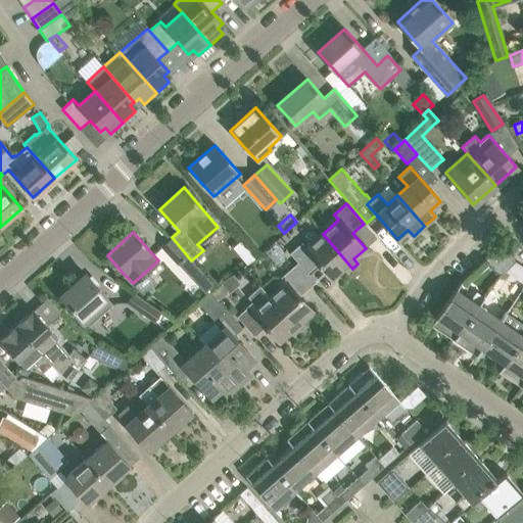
[(290,253),(293,257),(298,264),(296,266),(313,284),(315,283),(306,273),(319,264),(331,278),(343,268),(347,273),(352,269),(323,234),(306,247),(302,243),(290,253)]
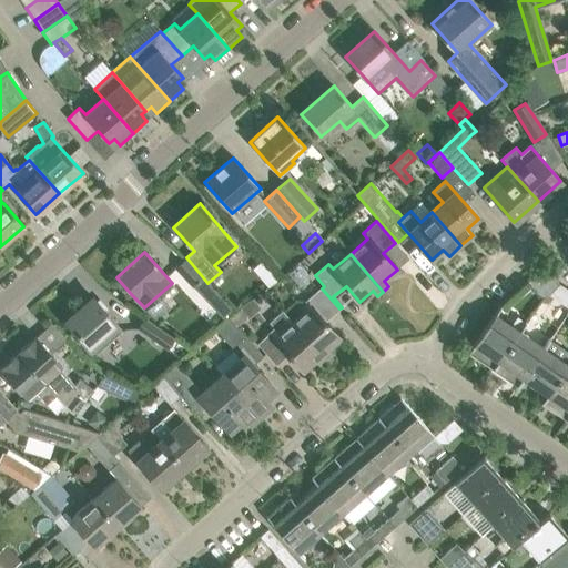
[(279,265),(285,273),(295,263),(288,256),(279,265)]
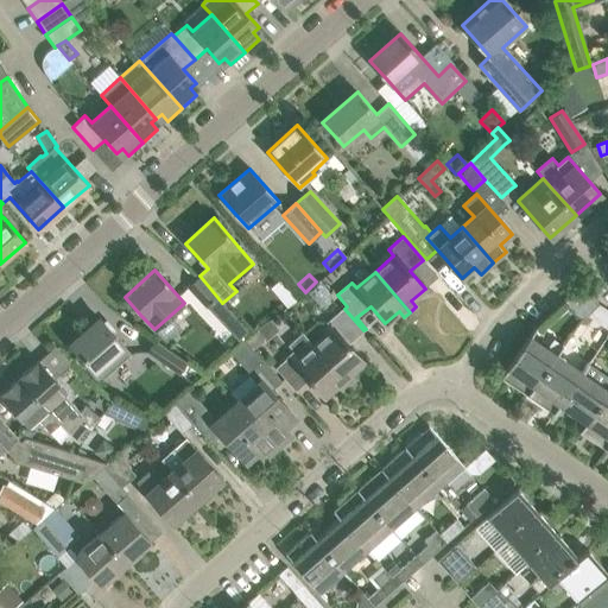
[(200,276),(188,286),(203,304),(206,308),(238,340),(248,329),(222,303),(200,276)]
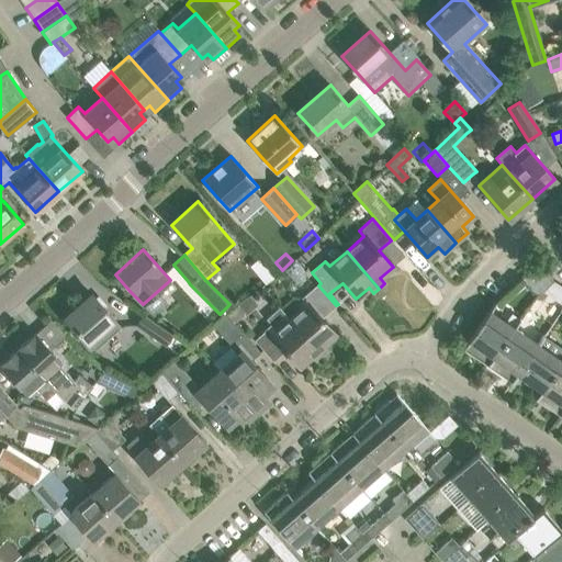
[(295,261),(284,271),(296,284),(305,277),(302,273),(304,271),(295,261)]
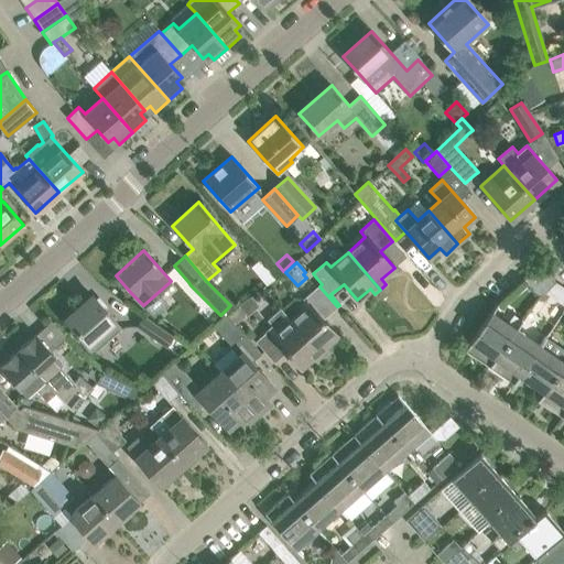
[(540,266),(523,280),(538,296),(540,299),(556,283),(555,283),(540,266)]
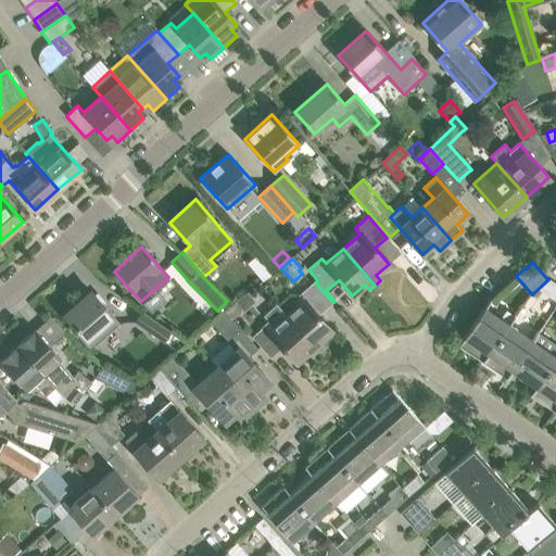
[(303,302),(288,316),(319,352),(324,348),(319,342),(331,331),(317,315),(332,302),(315,282),(299,297),(303,302)]
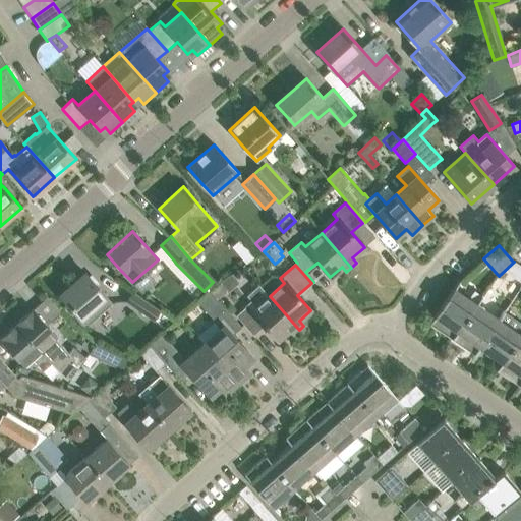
[(61,295),(74,310),(88,325),(112,303),(84,273),(61,295)]
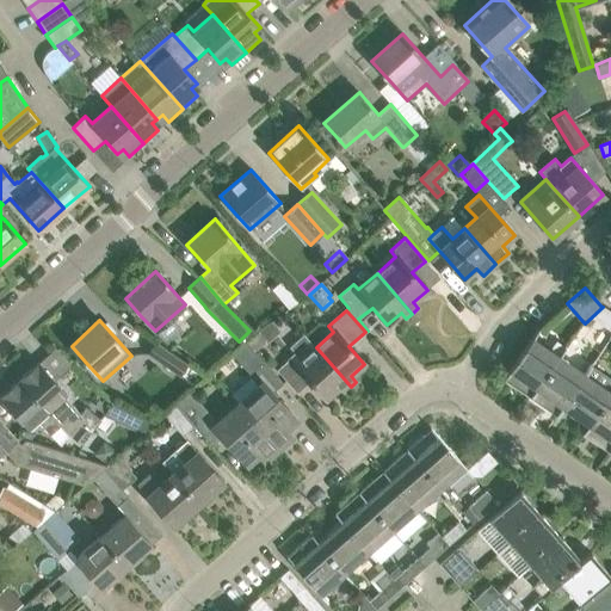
[(266,341),(258,332),(247,341),(255,351),(266,341)]
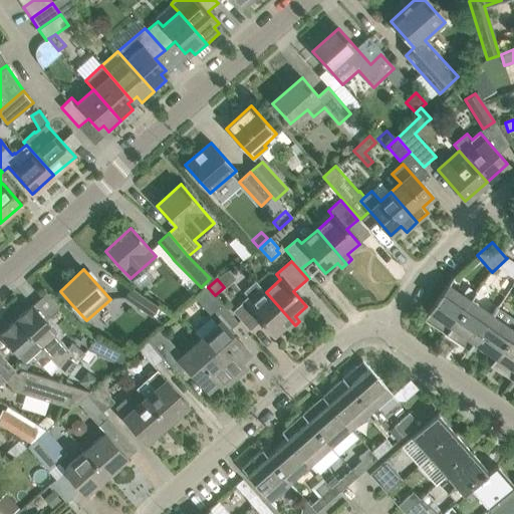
[(234,312),(237,315),(250,330),(261,321),(274,335),(285,326),(289,330),(295,325),(266,292),(265,292),(254,281),(243,292),(247,297),(236,307),(237,308),(234,312)]
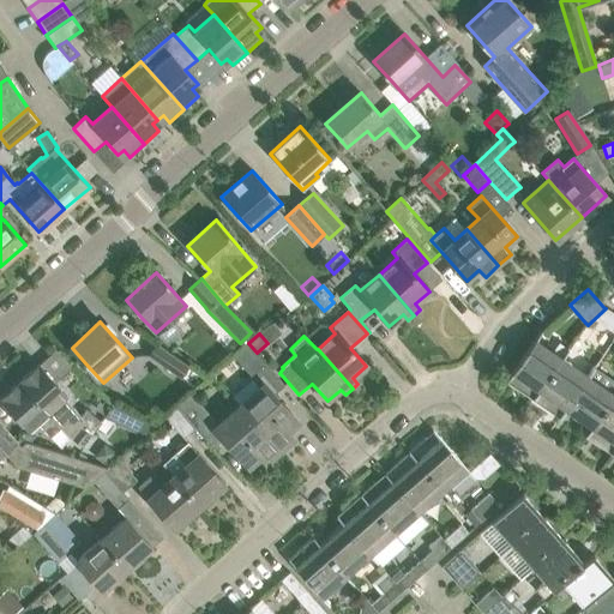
[(535,339),(505,381),(506,383),(512,373),(521,379),(515,387),(533,399),(561,357),(569,349),(558,342),(552,351),(535,339)]
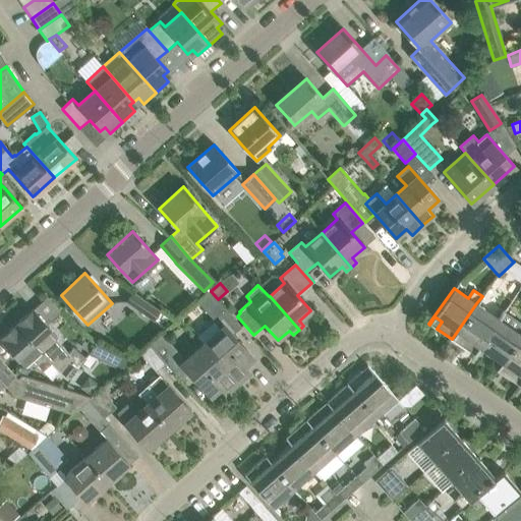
[(221,328),(203,344),(238,384),(249,373),(244,367),(253,359),(232,335),(241,327),(218,299),(211,291),(210,291),(197,301),(221,328)]
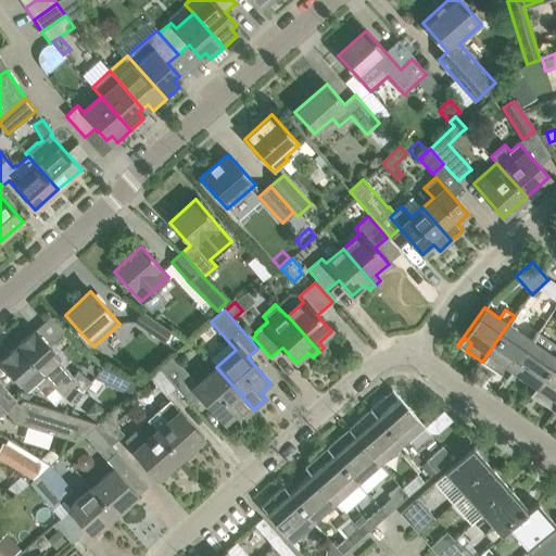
[(162,342),(171,330),(143,312),(135,324),(162,342)]
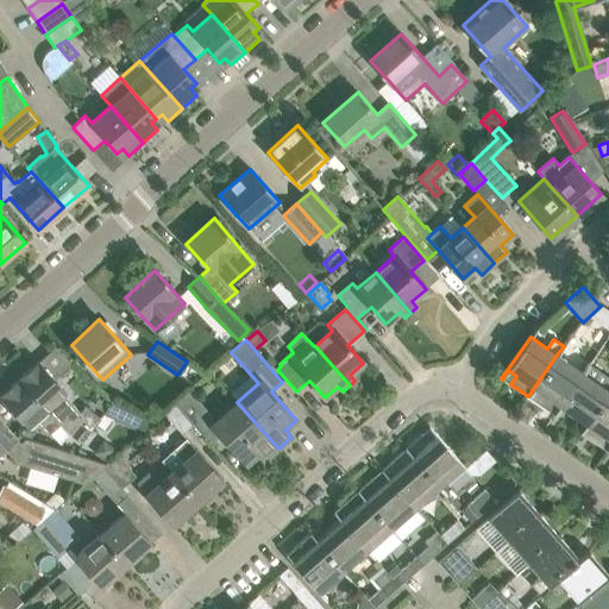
[(54,381),(71,364),(56,346),(38,363),(37,362),(19,378),(61,424),(70,434),(80,424),(89,432),(101,418),(87,406),(81,413),(64,395),(66,394),(54,381)]
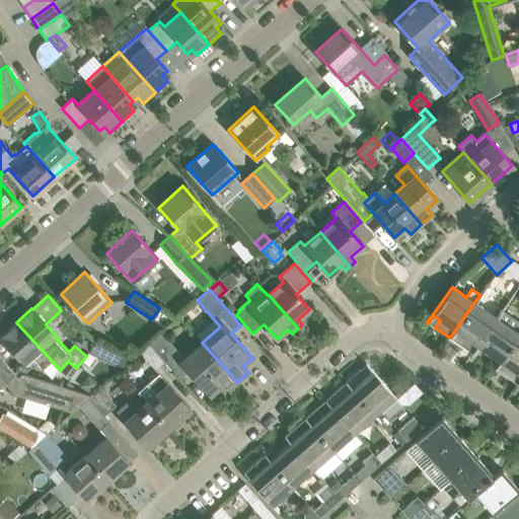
[(474,302),(450,338),(465,349),(471,341),(478,346),(498,318),(474,302)]
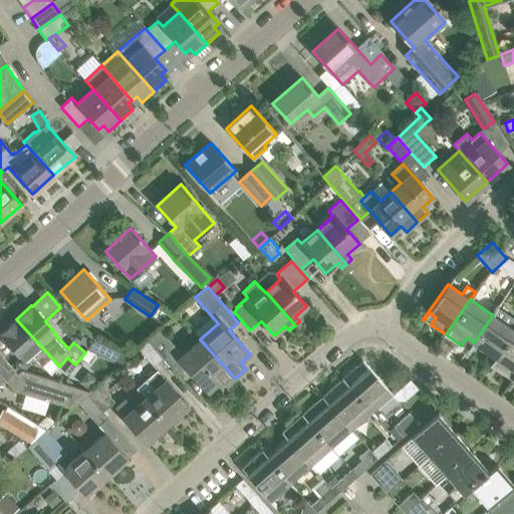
[(493,315),(474,342),(495,357),(489,365),(490,365),(513,330),(513,317),(497,307),(493,315)]
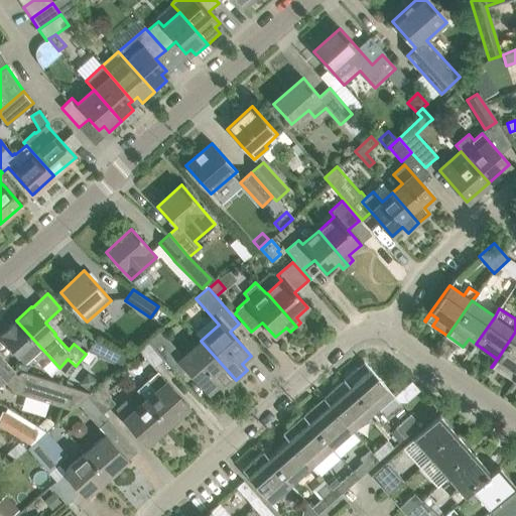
[(51,359),(16,320),(0,335),(0,336),(24,363),(32,355),(43,367),(51,376),(59,368),(51,359)]
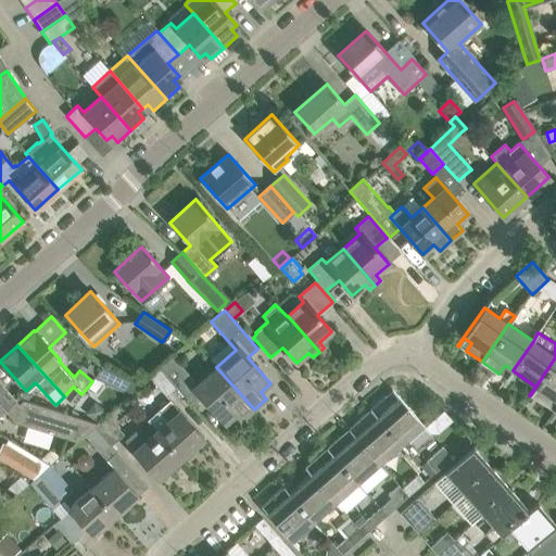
[(172,356),(159,368),(177,388),(192,406),(202,397),(225,424),(236,414),(241,421),(254,409),(216,367),(197,384),(172,356)]
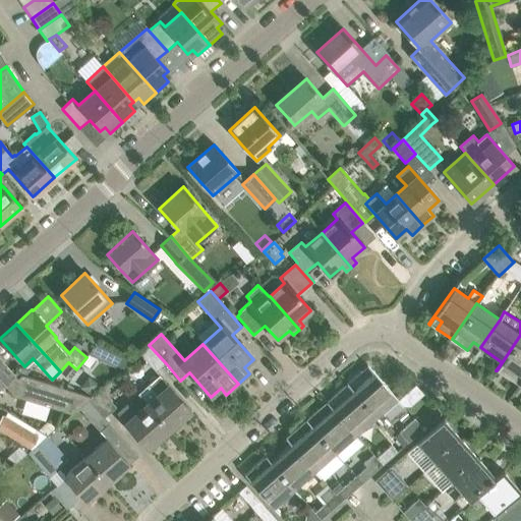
[(520,335),(497,370),(512,381),(517,373),(520,375),(520,381),(518,386),(519,386),(520,383),(520,335)]
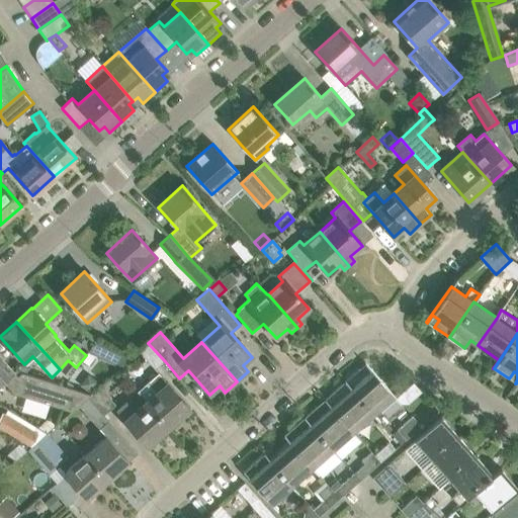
[(119,367),(130,358),(95,342),(88,352),(119,367)]
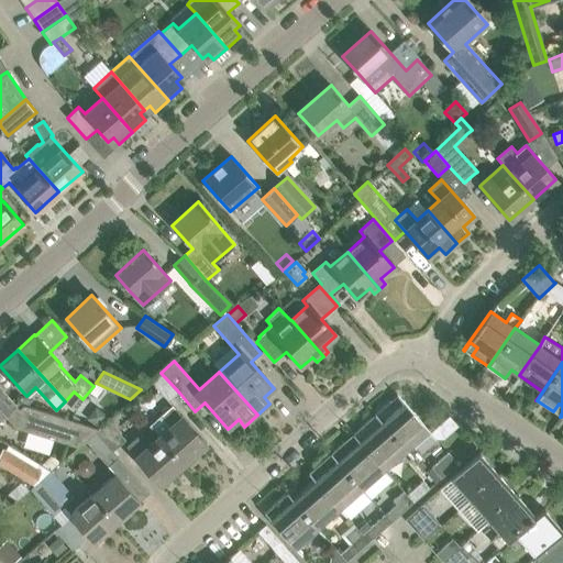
[(179,393),(161,373),(150,382),(168,403),(179,393)]
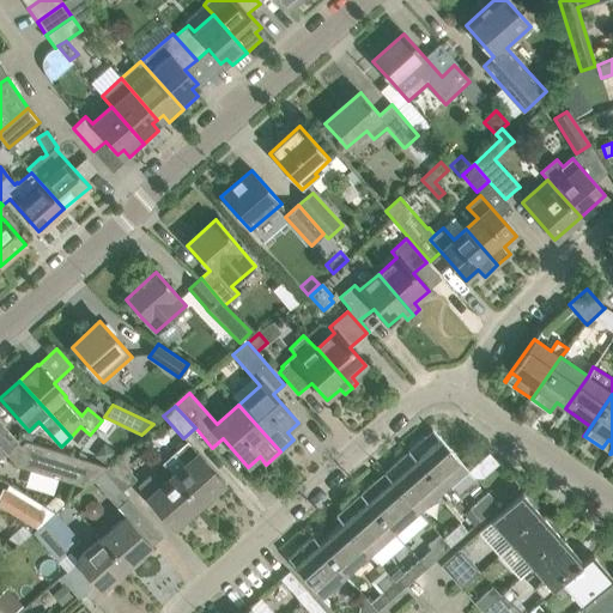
[(0,423),(0,453),(2,450),(19,468),(84,486),(92,479),(103,469),(107,466),(46,447),(38,444),(30,442),(16,441),(0,423)]
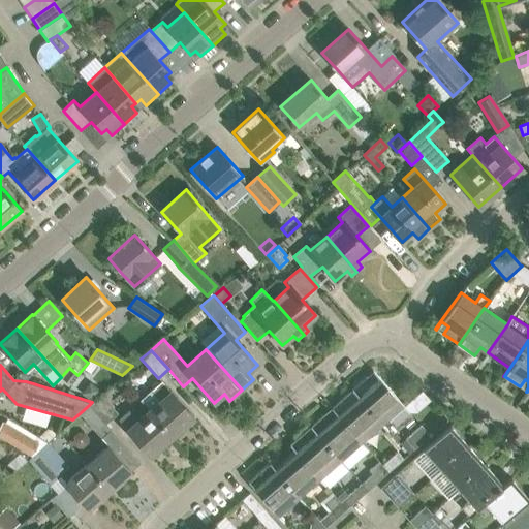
[(69,368),(61,377),(71,385),(79,376),(78,375),(69,368)]
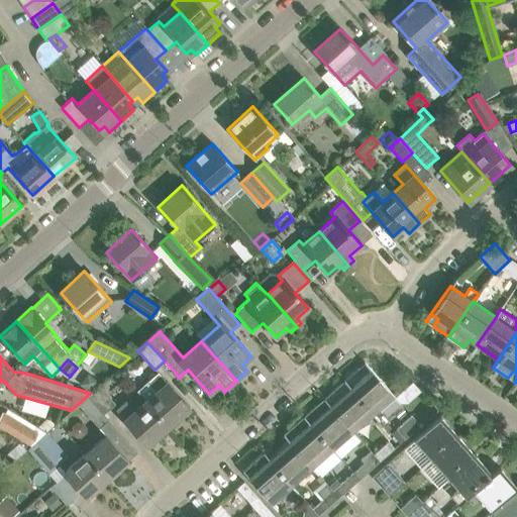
[(343,381),(343,382),(373,413),(378,409),(379,411),(395,397),(393,395),(365,363),(364,364),(370,370),(364,375),(358,369),(343,381)]
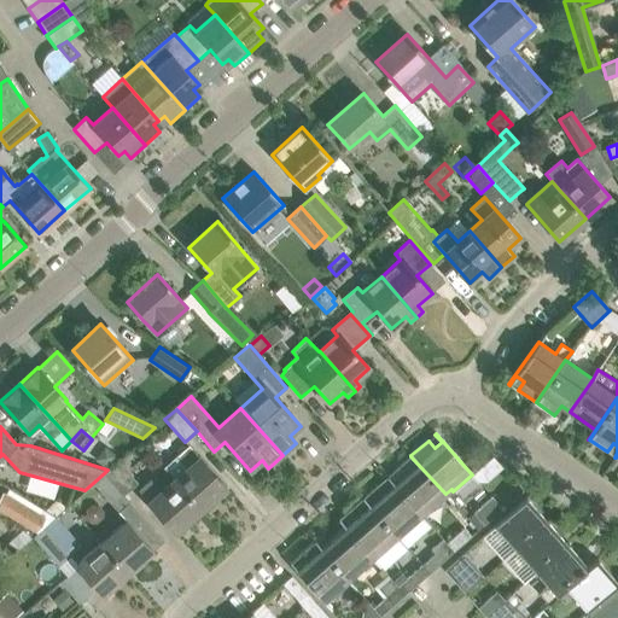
[(164,468),(175,481),(200,509),(226,487),(190,445),(164,468)]
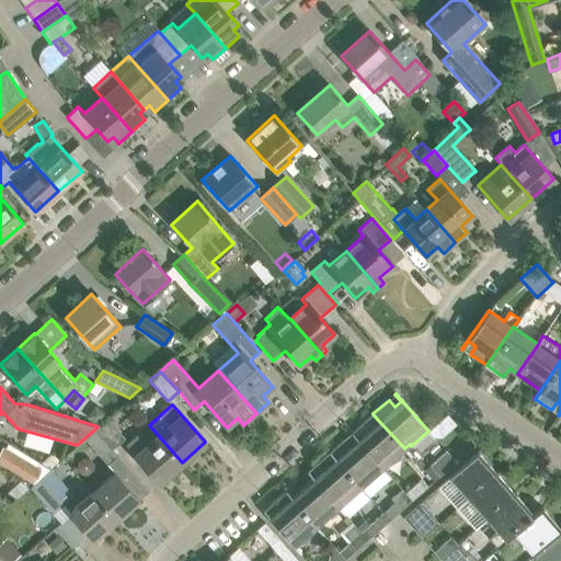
[(365,434),(358,439),(382,467),(404,448),(373,414),(358,426),(365,434)]
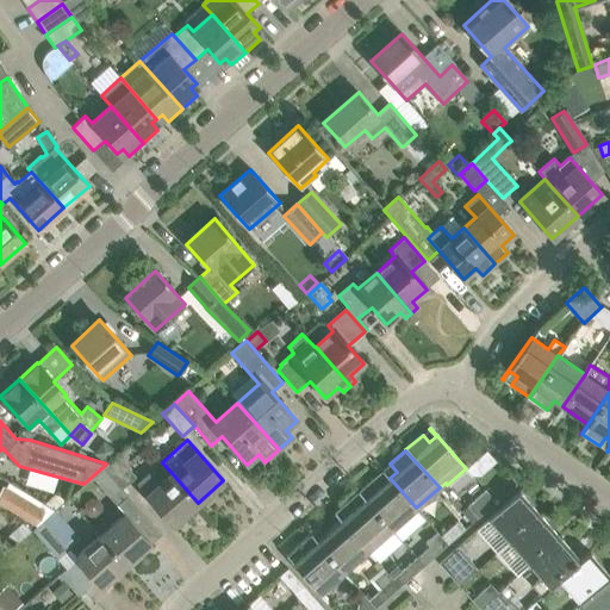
[(486,450),(477,459),(486,471),(496,461),(486,450)]
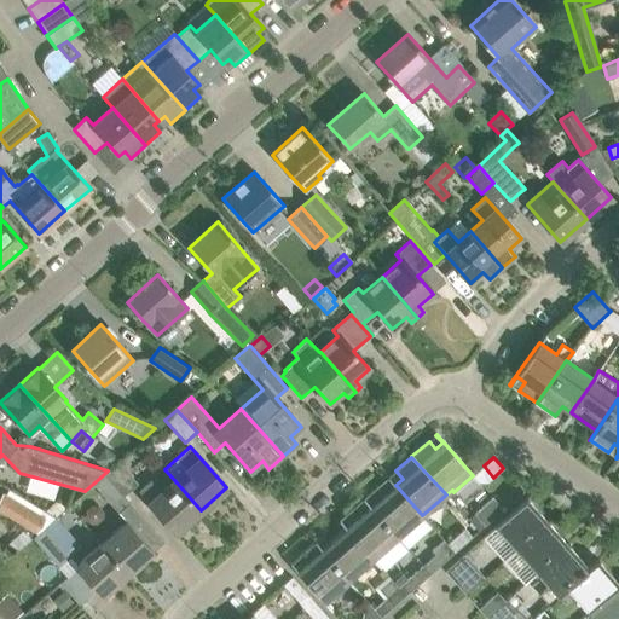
[(108,470),(104,474),(122,495),(137,482),(117,462),(114,466),(108,470)]
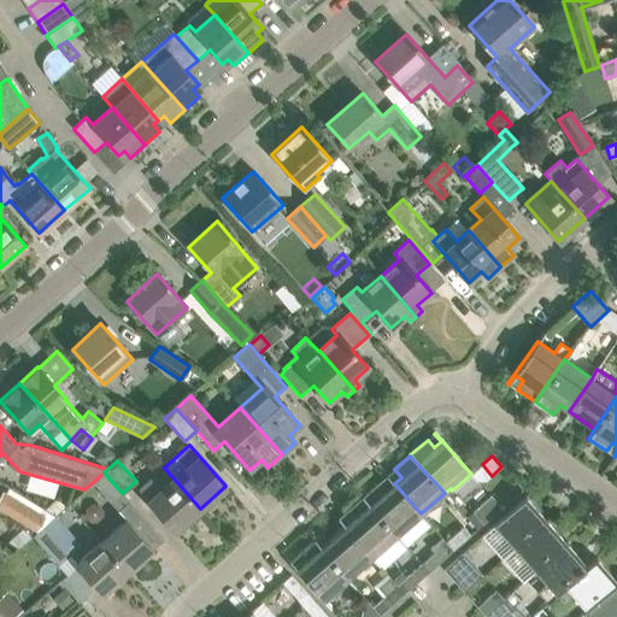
[(122,493),(104,472),(93,482),(119,511),(130,501),(122,493)]
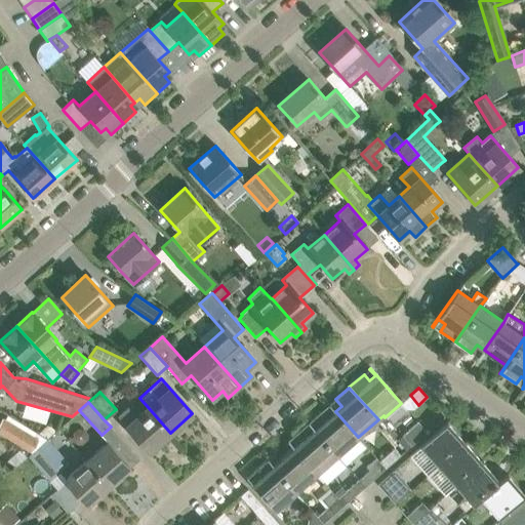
[(118,416),(135,436),(149,451),(170,433),(149,408),(137,418),(127,407),(118,416)]
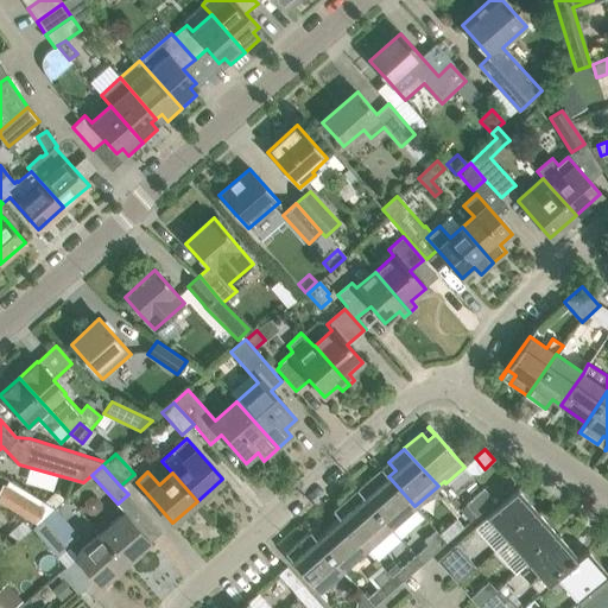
[(373,475),(356,489),(391,527),(415,506),(388,476),(380,483),(373,475)]
